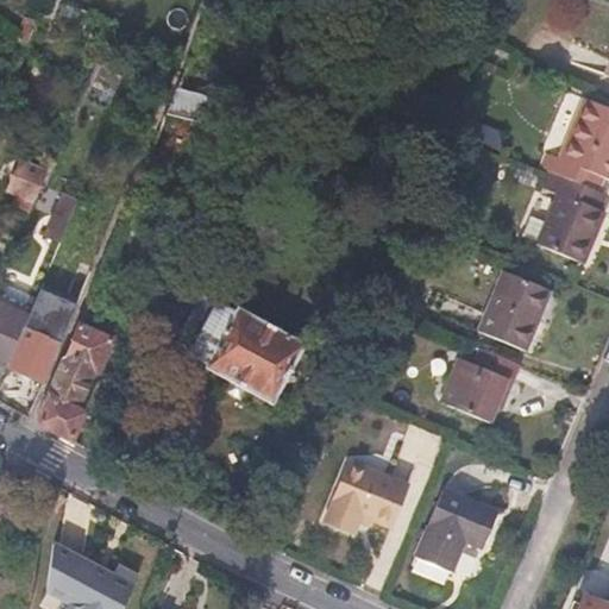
[(231,81),(184,69),(168,113),(219,126),(231,81)]
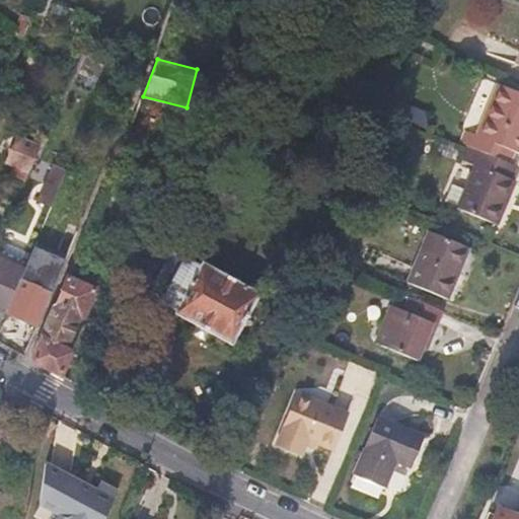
[(518,154),(518,152),(518,92),(500,85),(478,136),(466,131),(461,143),(470,147),(509,163),(514,152),(518,154)]
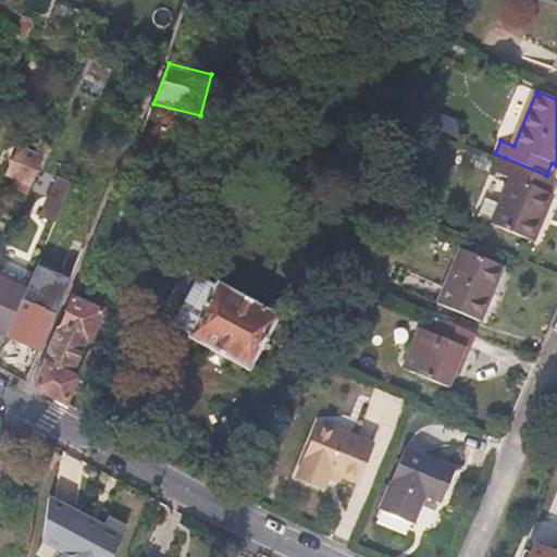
[(417,123),(459,139),(457,120),(423,106),(417,123)]
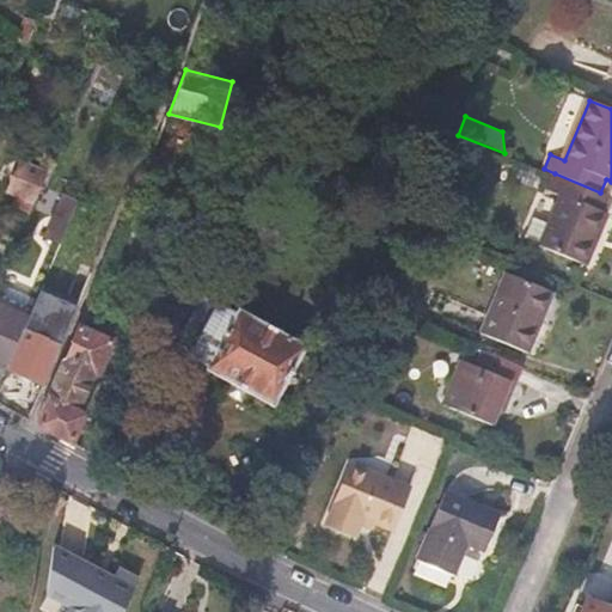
[(459,142),(448,164),(458,170),(469,148),(459,142)]
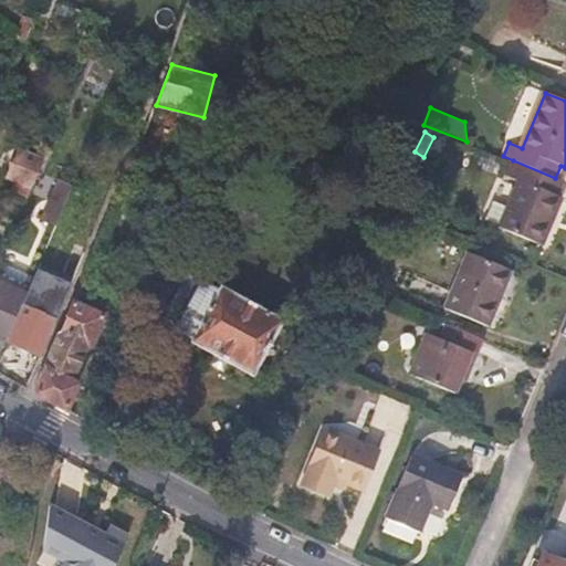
[(11,190),(25,197),(43,159),(18,148),(7,175),(17,179),(11,190)]
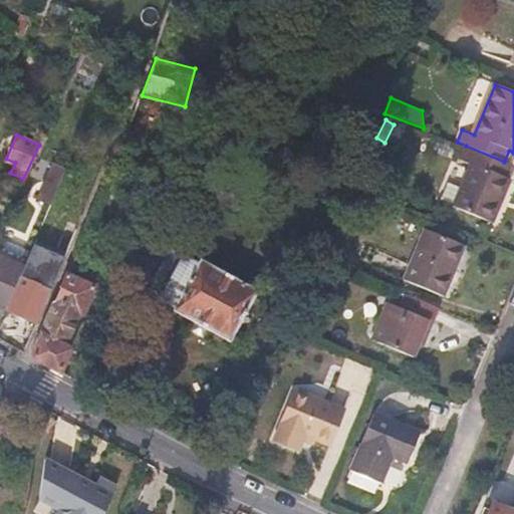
[(450,157),(453,149),(437,144),(433,151),(450,157)]
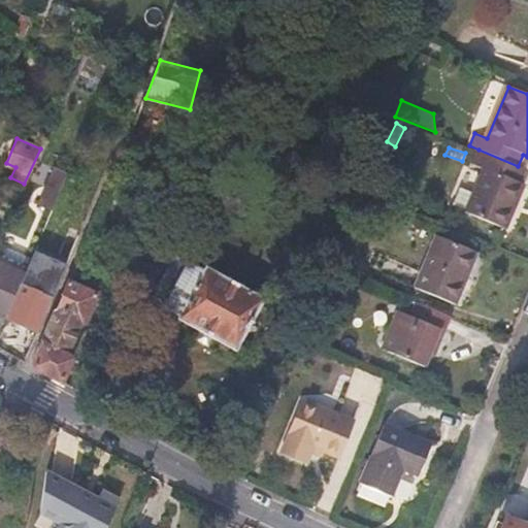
[(504,229),(524,185),(520,183),(525,169),(518,166),(479,150),(472,165),(486,170),(475,194),(461,188),(453,207),(504,229)]
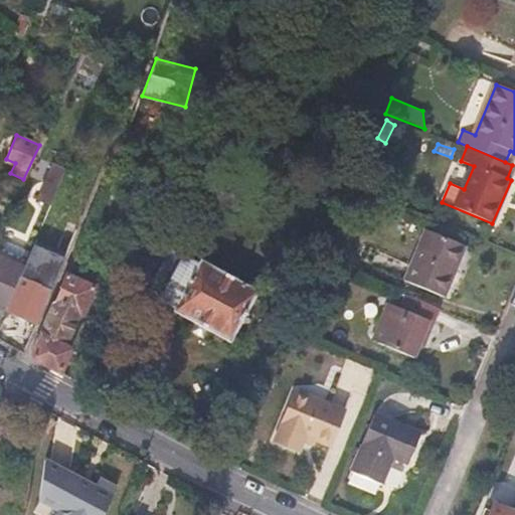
[(37,200),(49,205),(65,169),(52,163),(37,200)]
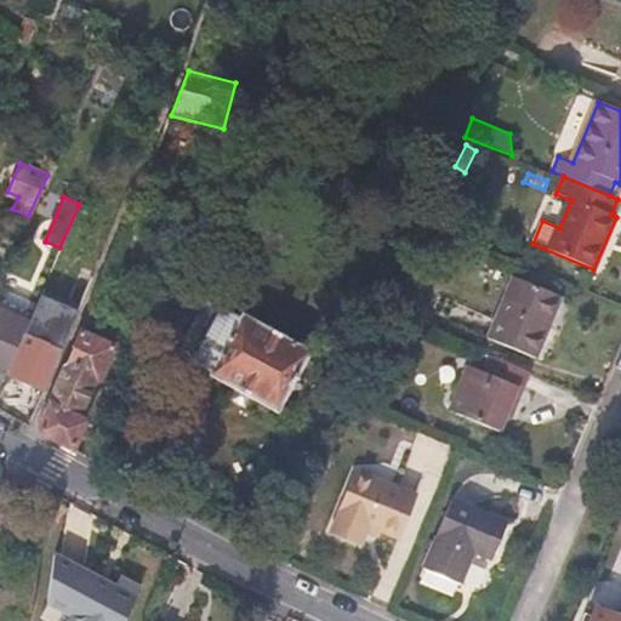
[(486,339),(535,359),(562,297),(513,277),(486,339)]
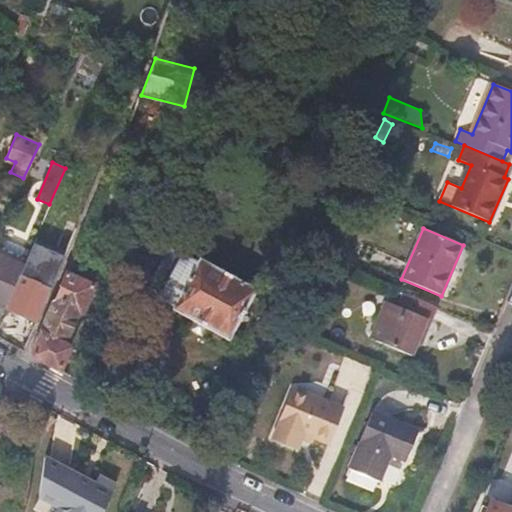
[(0,320),(24,264),(29,252),(23,249),(17,263),(9,260),(13,251),(2,246),(4,241),(0,239),(0,320)]
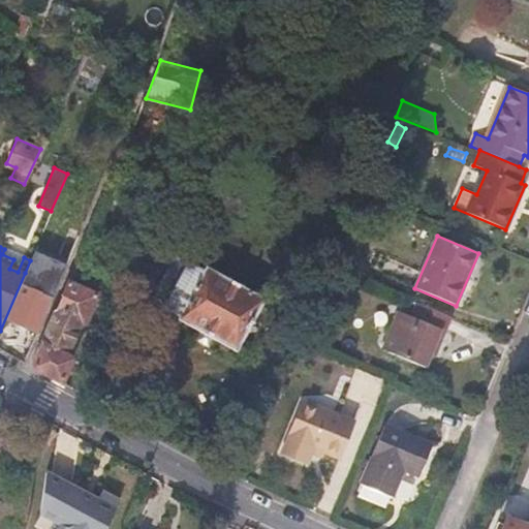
[(160,311),(237,353),(266,300),(190,257),(189,259),(172,249),(169,253),(158,247),(135,287),(147,294),(145,298),(162,308),(160,311)]
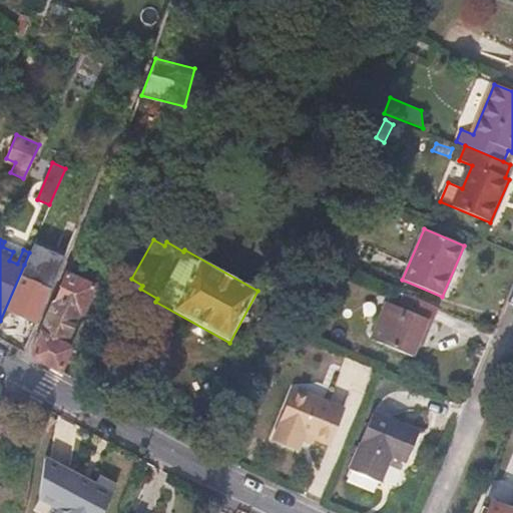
[(15,246),(4,241),(2,246),(13,251),(15,246)]
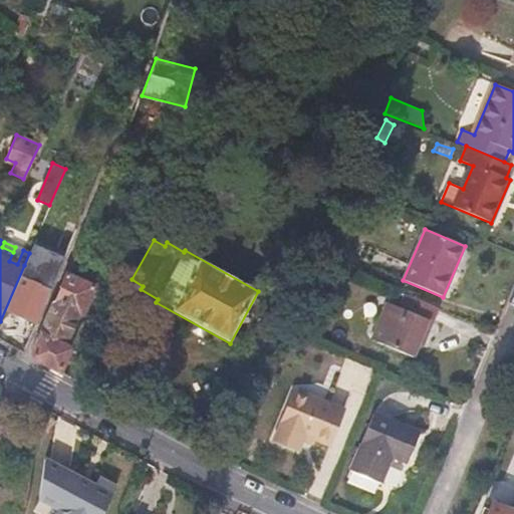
[(23,250),(15,247),(13,252),(9,261),(17,264),(23,250)]
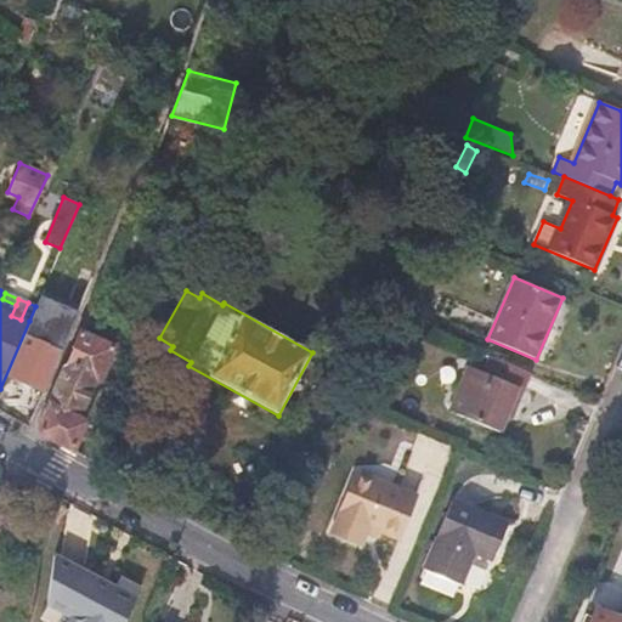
[(40,433),(75,452),(89,424),(82,419),(99,380),(102,382),(118,350),(82,333),(40,433)]
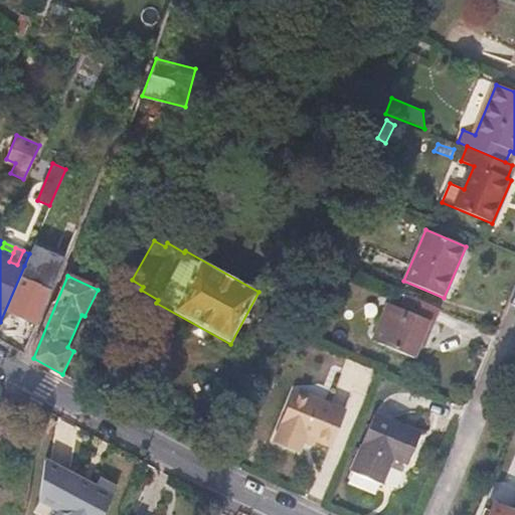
[(38,323),(52,291),(20,277),(7,309),(38,323)]
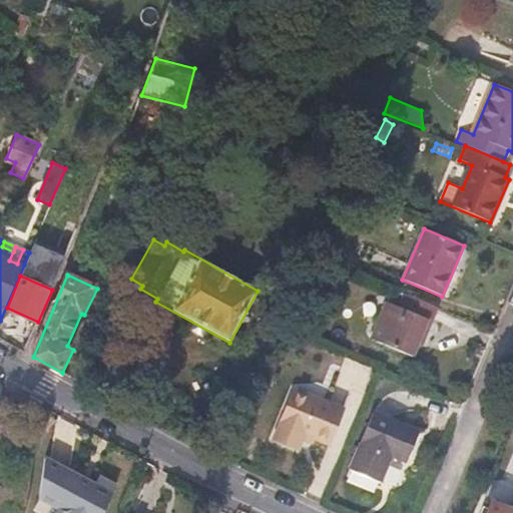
[(425,341),(438,308),(405,295),(399,308),(385,303),(370,339),(414,357),(419,344),(421,339),(425,341)]
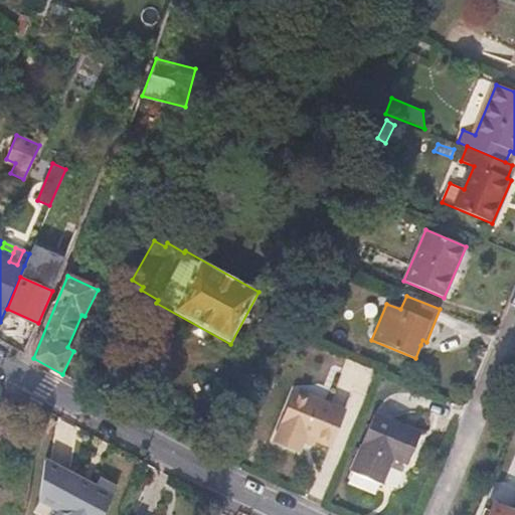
[(330,446),(344,410),(296,390),(275,442),(299,452),(304,440),(313,444),(315,440),(330,446)]
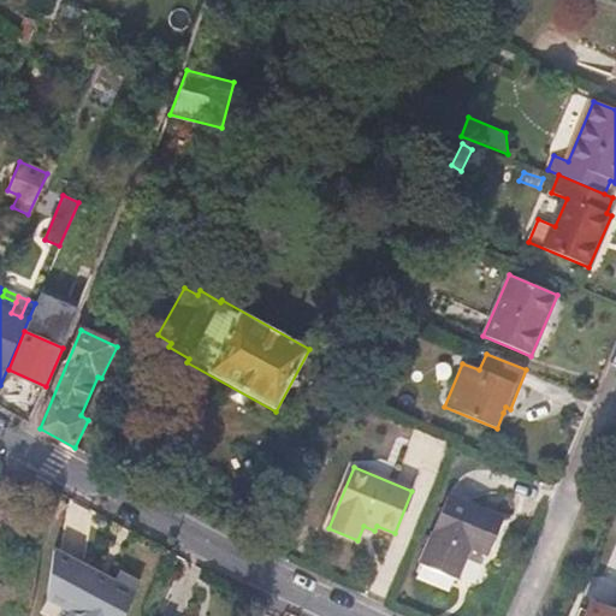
[(487,556),(504,516),(449,493),(420,563),(457,579),(469,548),(487,556)]
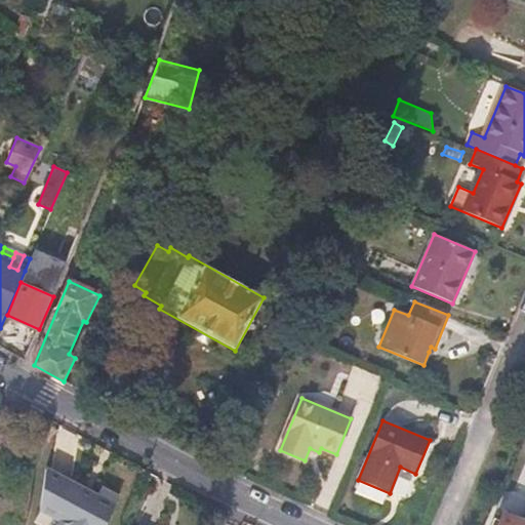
[(106,524),(119,496),(102,487),(96,495),(46,469),(39,510),(54,518),(50,524),(106,524)]
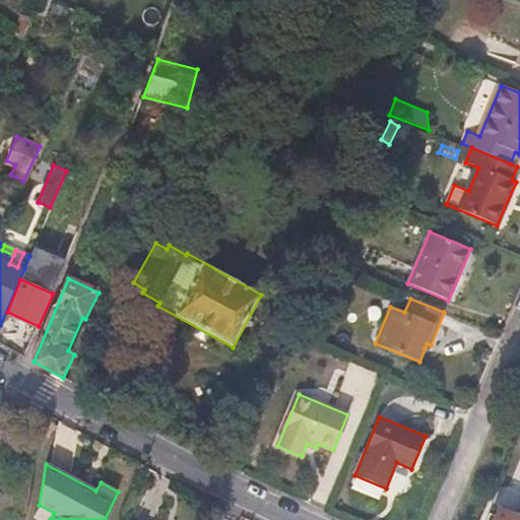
[(519,519),(519,518),(498,510),(494,519),(519,519)]
